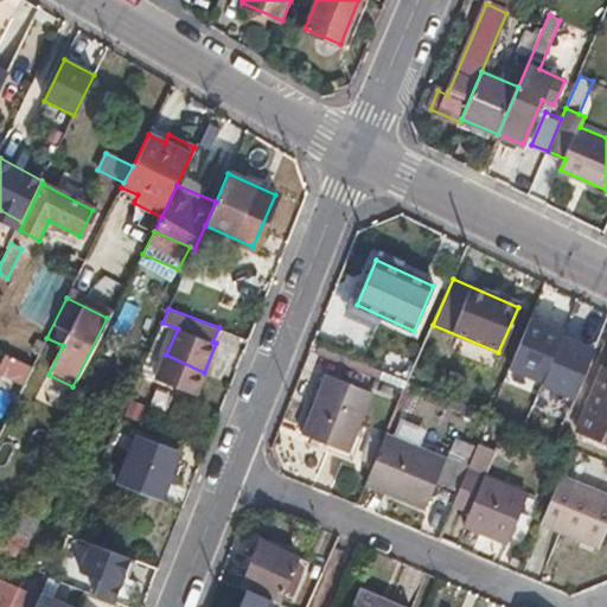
[(564,332),(531,318),(509,370),(542,384),(563,336),(564,332)]
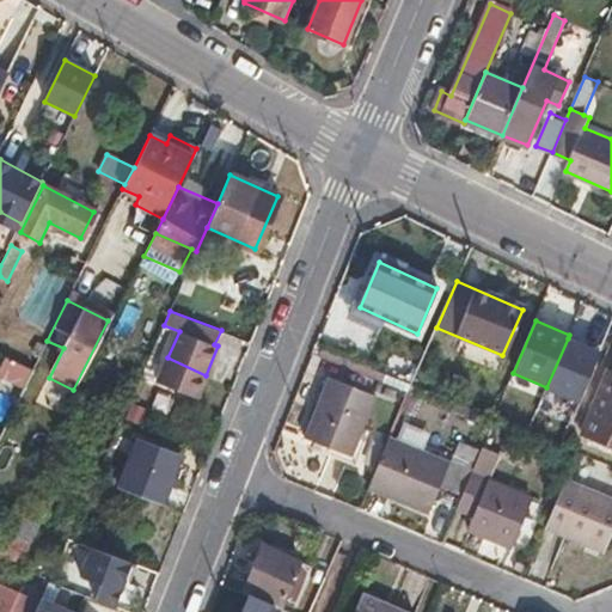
[(600,353),(568,338),(546,387),(545,392),(577,405),(600,353)]
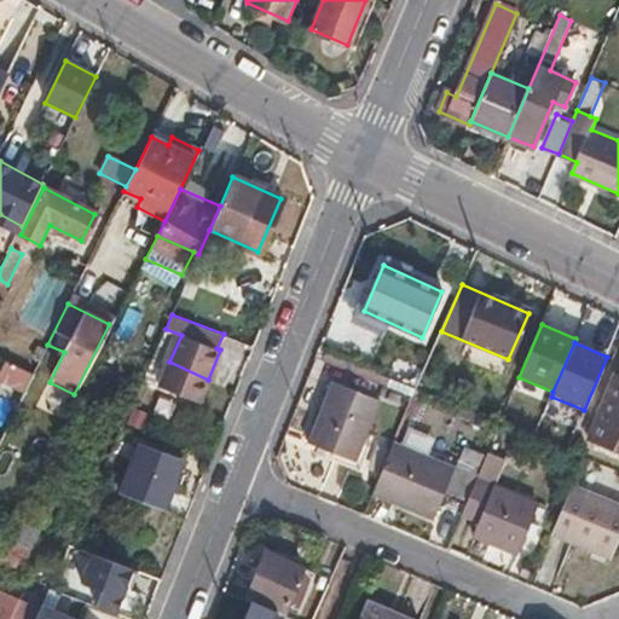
[(3,359),(0,364),(0,381),(21,392),(30,372),(3,359)]
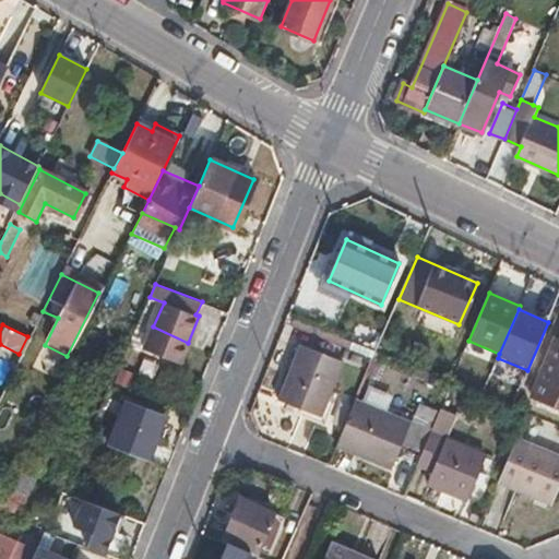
[(180,363),(188,343),(153,326),(144,348),(180,363)]
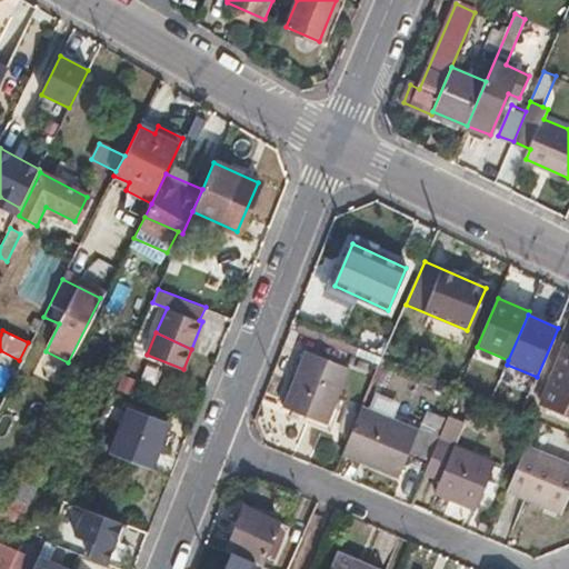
[(568,343),(565,342),(540,402),(568,413),(568,343)]
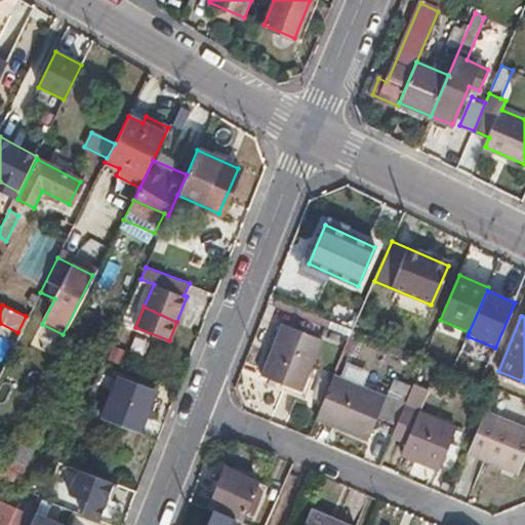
[(282,323),(261,375),(301,392),(323,339),(282,323)]
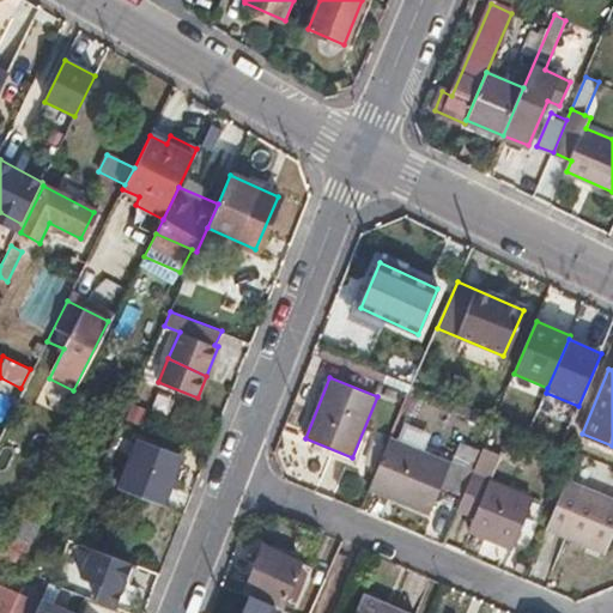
[(402,424),(396,441),(424,450),(430,434),(402,424)]
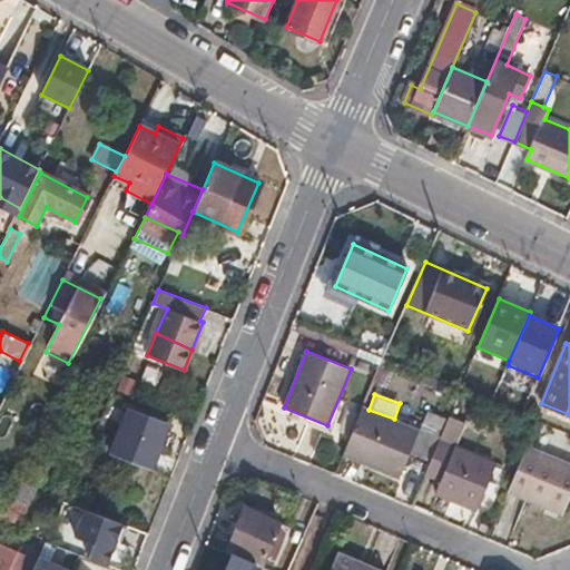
[(360,409),(341,453),(395,477),(408,450),(429,459),(438,441),(439,436),(441,431),(420,422),(414,432),(360,409)]
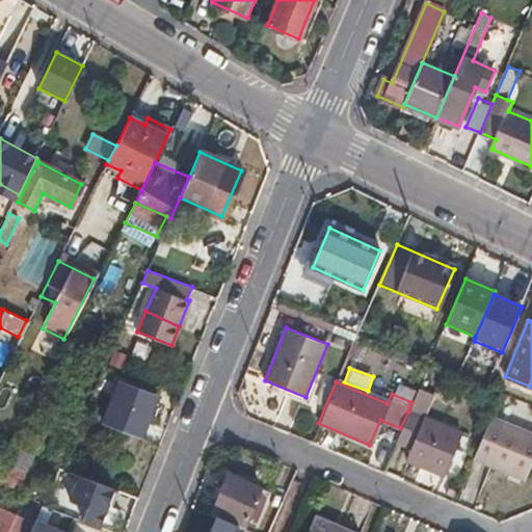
[(103,423),(140,437),(155,397),(120,382),(103,423)]
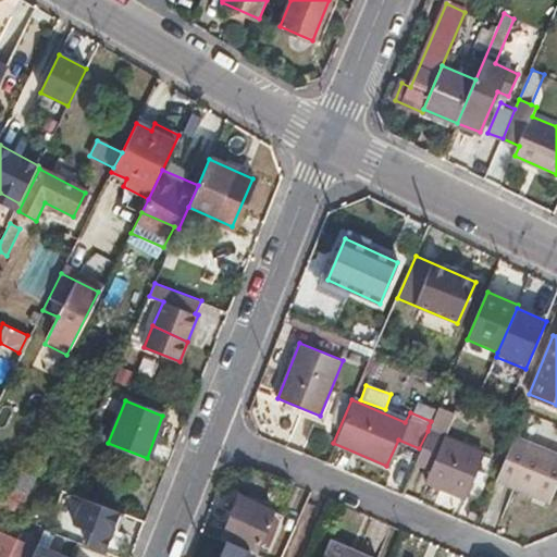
[(431,421),(429,426),(443,433),(452,413),(438,407),(431,421)]
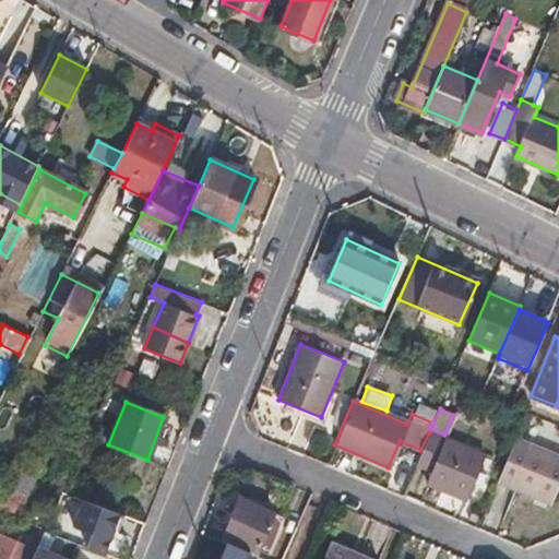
[(558,427),(532,417),(524,438),(558,450),(558,427)]
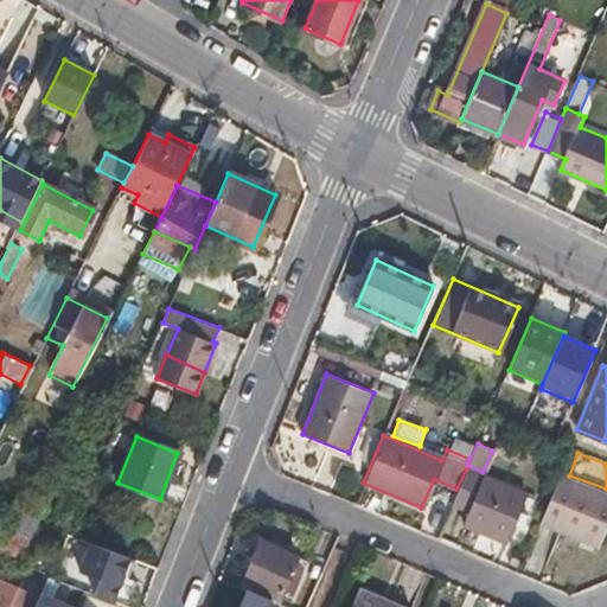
[(457,489),(452,500),(467,508),(462,522),(505,540),(524,494),(466,470),(457,489)]
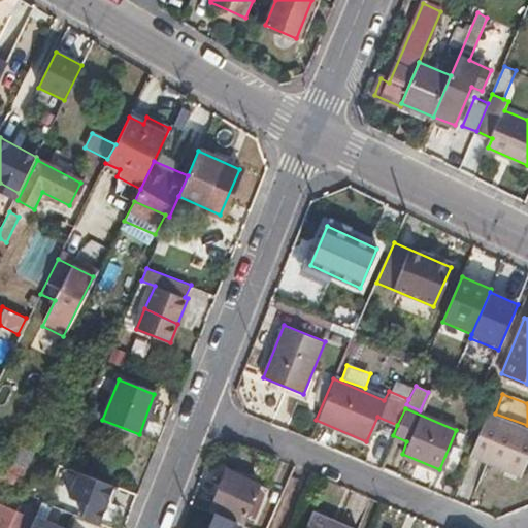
[(527,429),(488,411),(469,453),(518,475),(527,451),(527,429)]
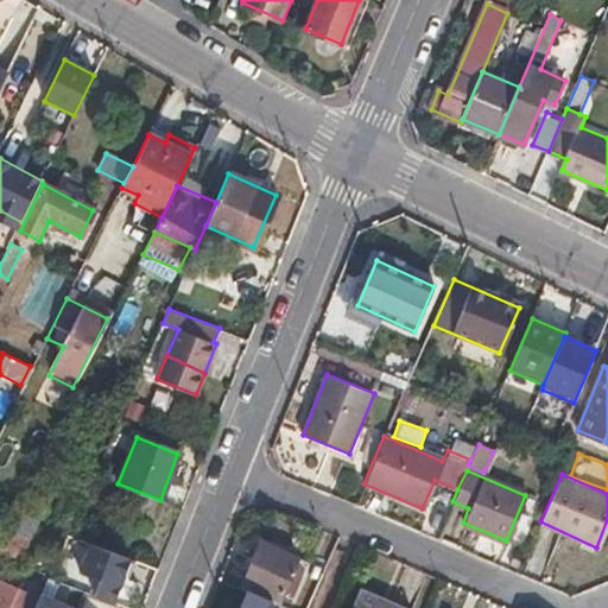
[(16,510),(0,539),(0,550),(20,561),(39,521),(16,510)]
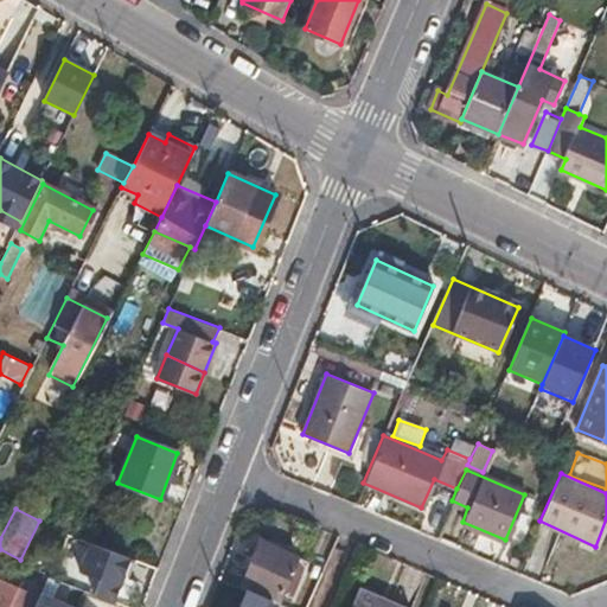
[(113,601),(131,557),(90,542),(81,572),(100,579),(94,594),(113,601)]
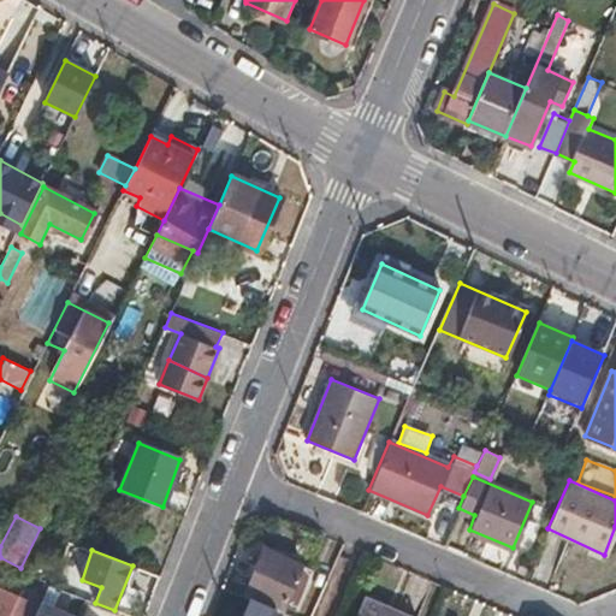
[(265,552),(238,615),(284,615),(289,606),(298,609),(313,572),(265,552)]
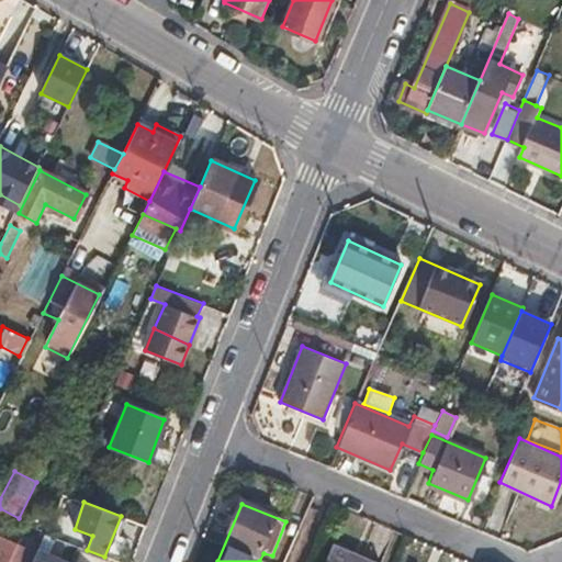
[(0,536),(0,561),(25,561),(31,551),(0,536)]
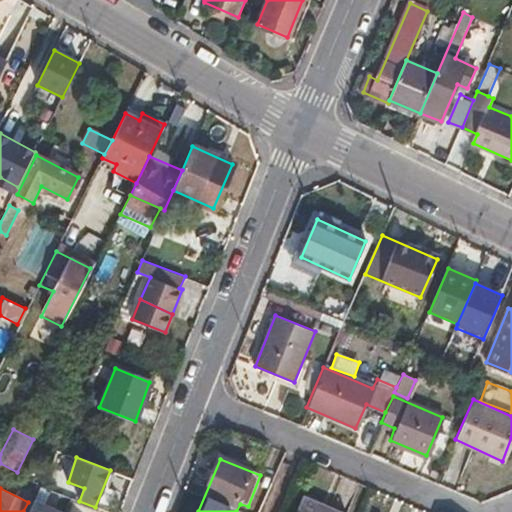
[(314,511),(313,511),(317,502),(300,496),(293,511),(314,511)]
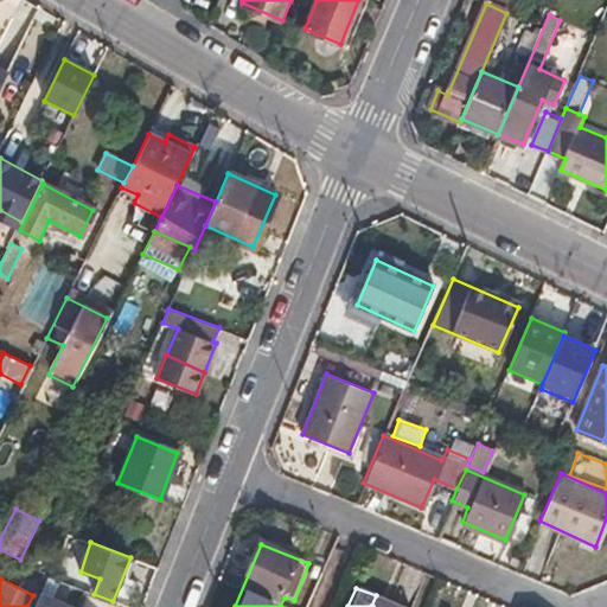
[(74,606),(42,593),(34,606),(74,606)]
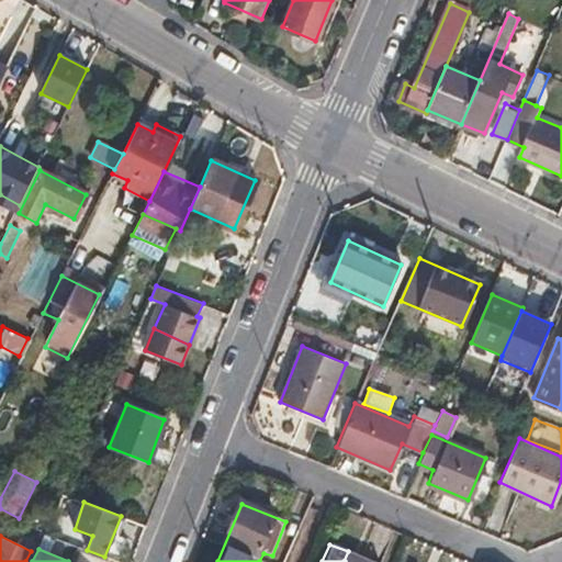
[(373,561),(348,551),(344,561),(345,561),(373,561)]
